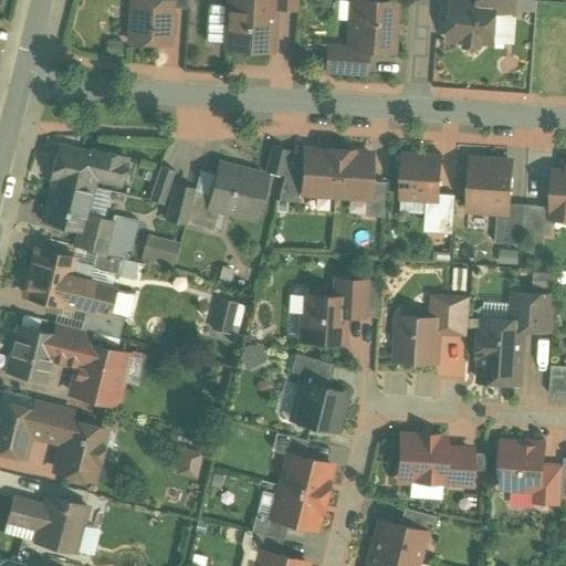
[(170,2),(143,0),(132,0),(129,42),(168,45),(169,31),(173,31),(174,16),(170,16),(171,9),(171,2),(170,2)]
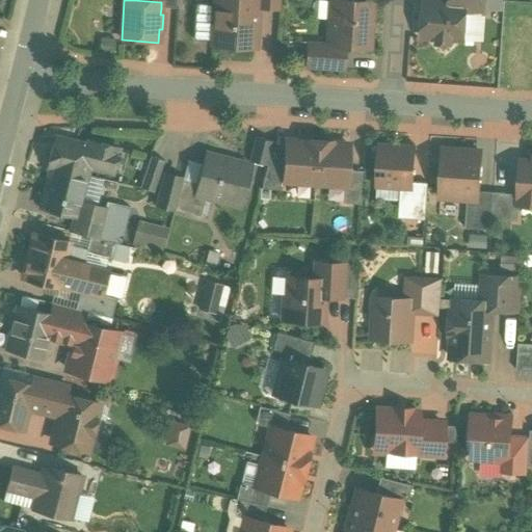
[(177,0),(159,0),(160,2),(161,2),(161,8),(176,8),(177,0)]
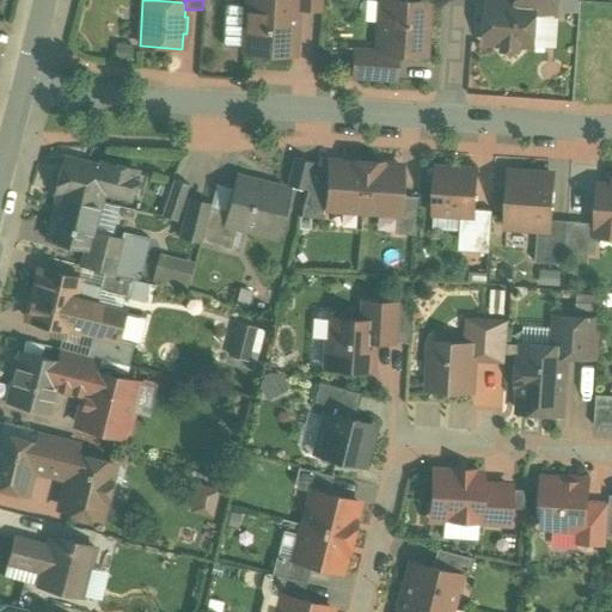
[(246,0),(244,53),(294,55),(297,10),(297,0),(246,0)]
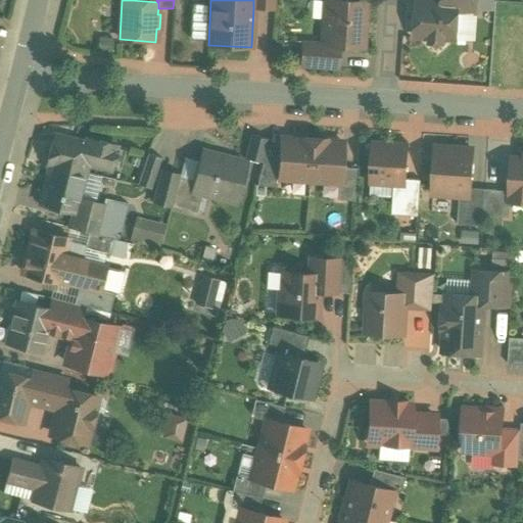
[(276,0),(253,0),(253,8),(276,9),(276,0)]
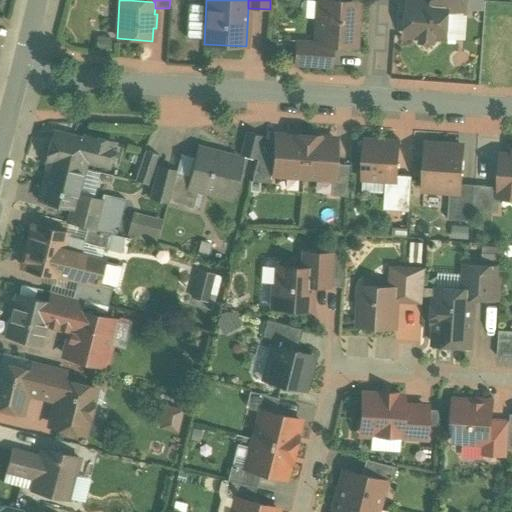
[(432,0),(432,4),(448,5),(448,13),(466,14),(466,0),(432,0)]
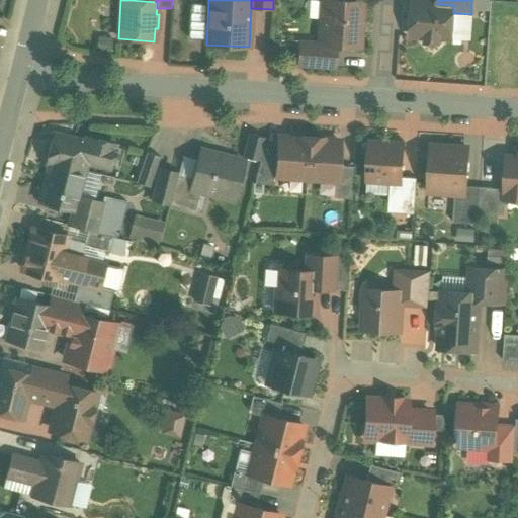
[(362,3),(323,1),(321,44),(320,46),(336,47),(359,48),(362,3)]
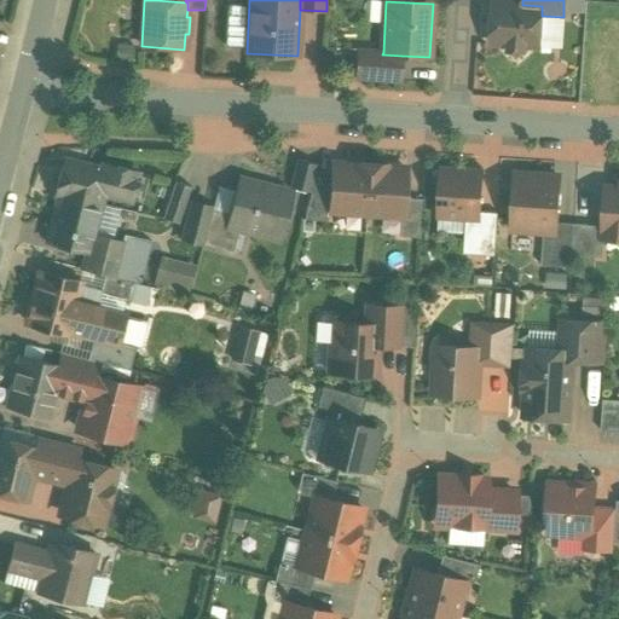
[(522,5),(493,3),(491,44),(508,45),(516,55),(526,46),(539,47),(542,16),(542,6),(522,5)]
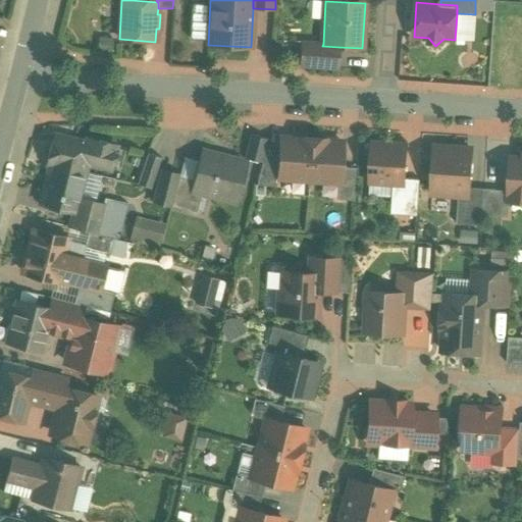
[(323,44),(303,43),(301,66),(337,69),(338,47),(322,46),(323,44)]
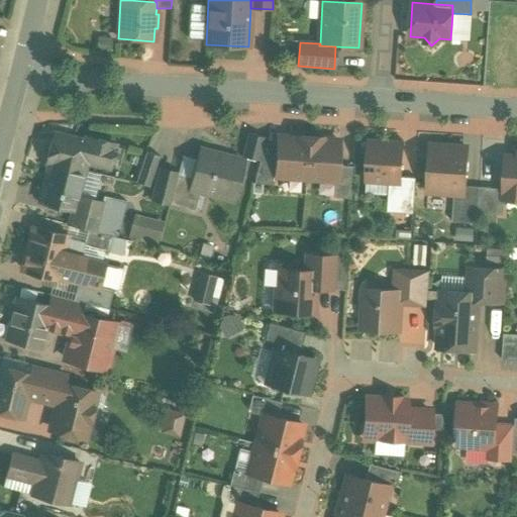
[(266,138),(248,133),(242,158),(260,162),(262,152),(266,138)]
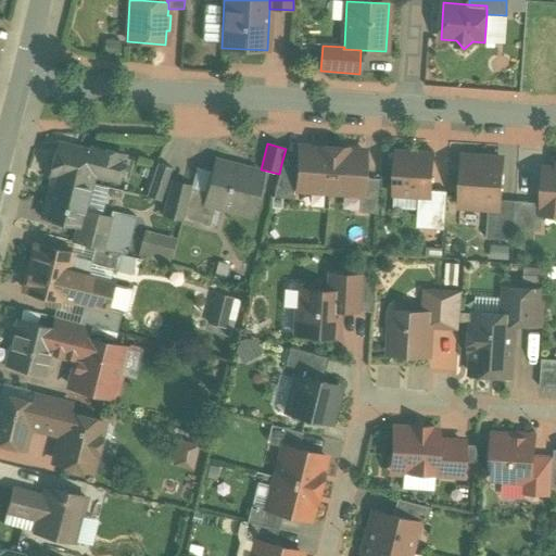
[(324,149),(299,148),(298,165),(297,188),(298,188),(306,188),(310,192),(329,193),(332,148),(324,148),(324,149)]
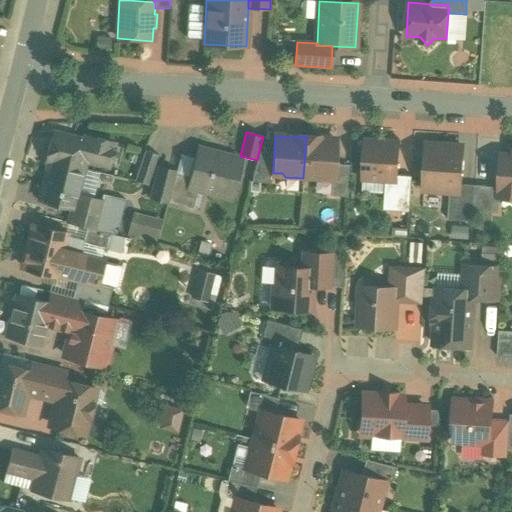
[(336,140),(313,138),(314,137),(306,136),(303,178),(321,180),(324,176),(332,177),(334,177),(334,164),(336,140)]
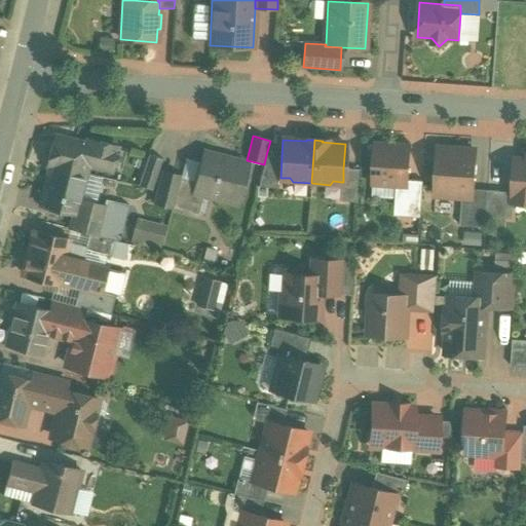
[(88,145),(74,142),(73,146),(63,143),(62,146),(54,144),(49,164),(86,174),(88,163),(110,170),(116,148),(89,141),(88,145)]
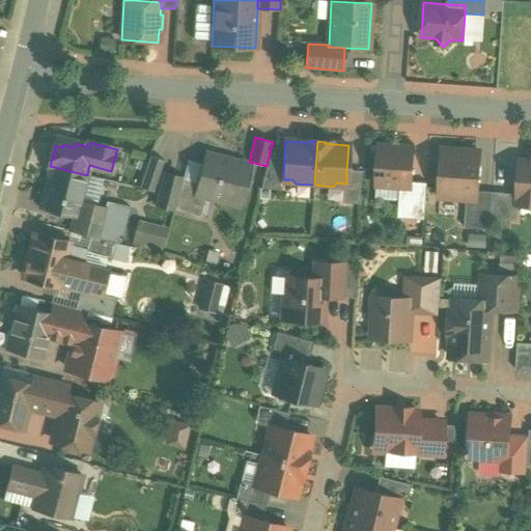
[(414,147),(380,145),(376,186),(400,188),(412,188),(412,182),(414,147)]
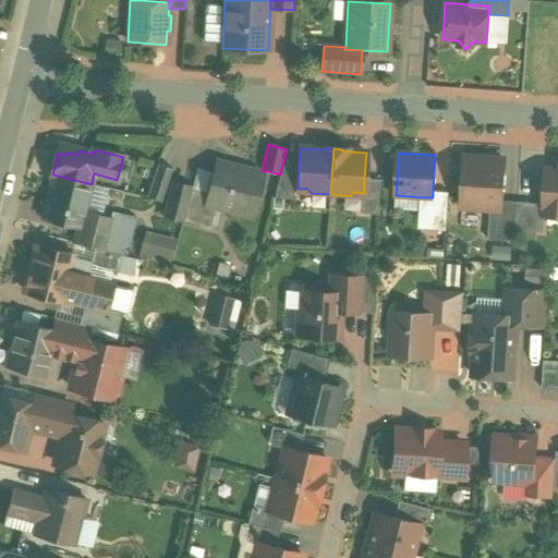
[(505,160),(465,157),(462,207),(490,209),(488,240),(499,241),(501,202),(505,160)]
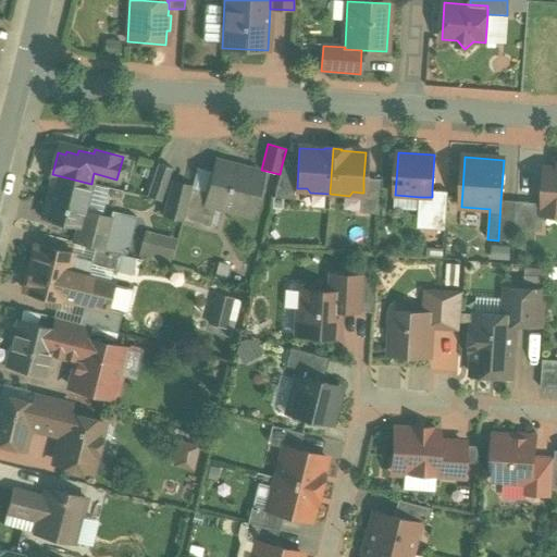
[(262,174),(217,162),(209,192),(206,203),(207,205),(252,215),(262,174)]
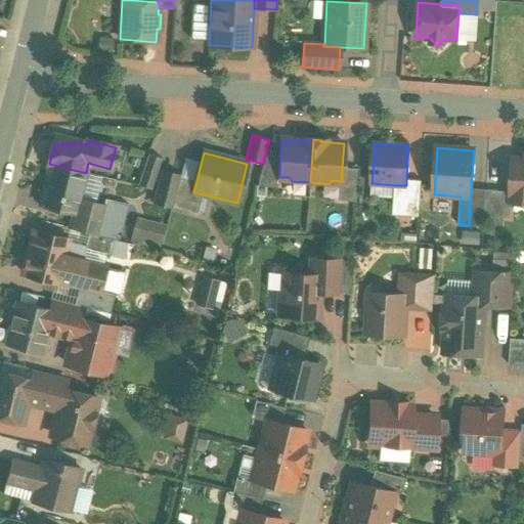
[(162,159),(148,154),(138,185),(151,189),(162,159)]
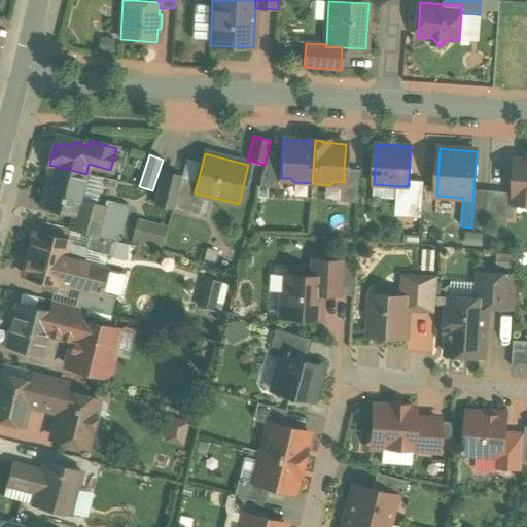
[(282,156),(267,155),(265,165),(259,187),(277,188),(278,181),(282,178),(281,178),(282,156)]
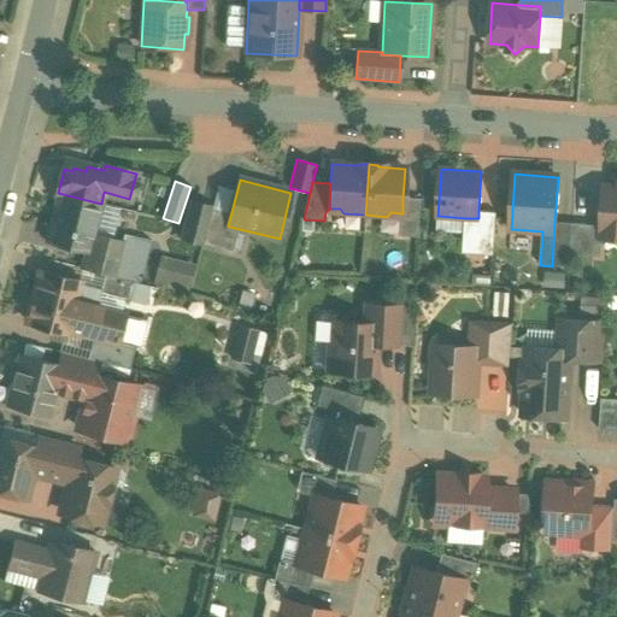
[(616,187),(605,186),(601,225),(600,238),(603,238),(616,239),(616,187)]
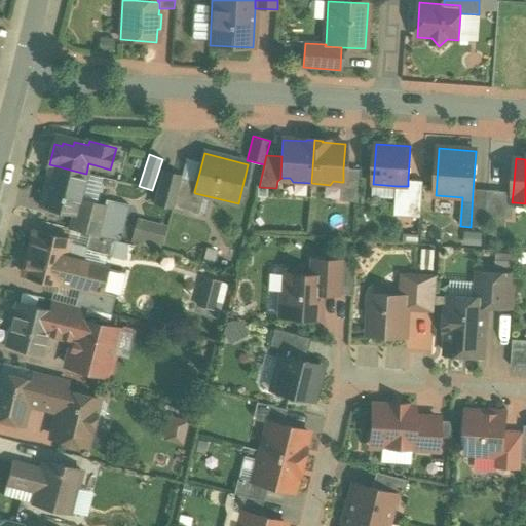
[(86,174),(49,164),(48,165),(50,165),(41,207),(75,215),(76,215),(78,200),(86,202),(88,192),(82,190),(86,174)]
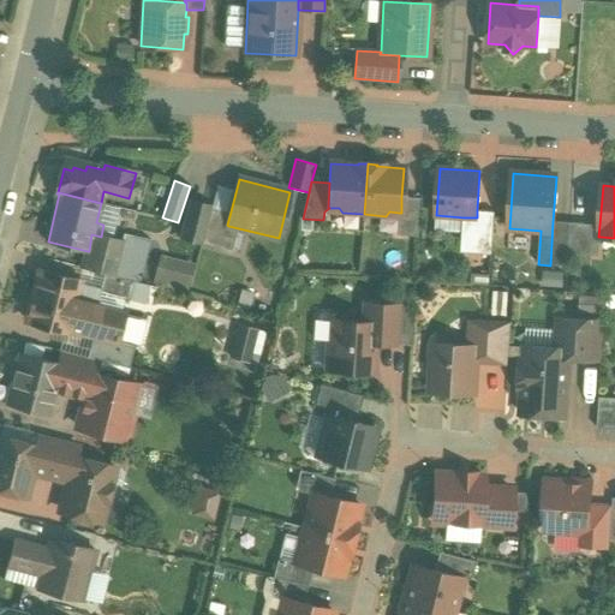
[(419,198),(401,197),(401,213),(399,213),(398,236),(417,237),(419,198)]
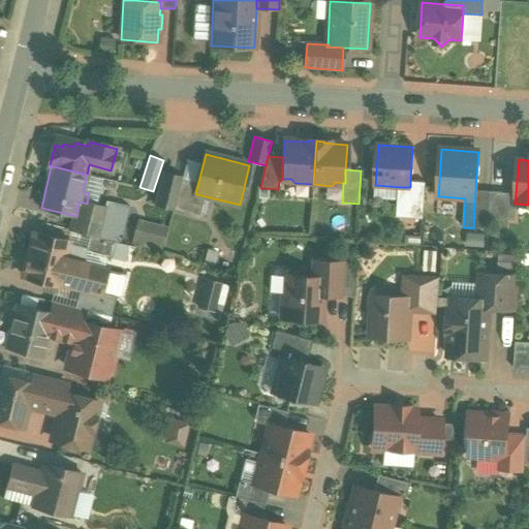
[(198,182),(182,178),(174,210),(195,215),(195,214),(191,213),(196,194),(195,193),(198,182)]
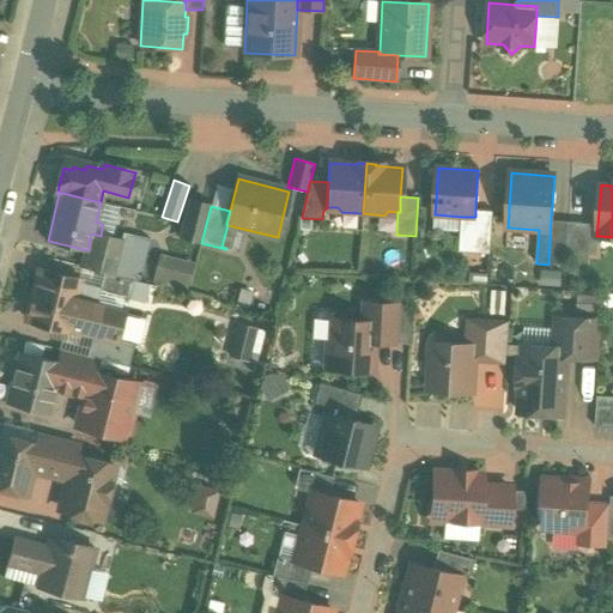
[(475,217),(462,217),(461,231),(460,252),(491,254),(493,212),(475,210),(475,217)]
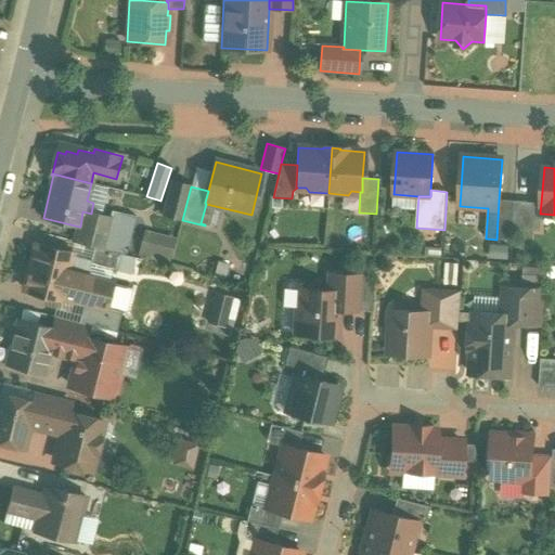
[(418,196),(394,194),(394,207),(417,209),(418,196)]
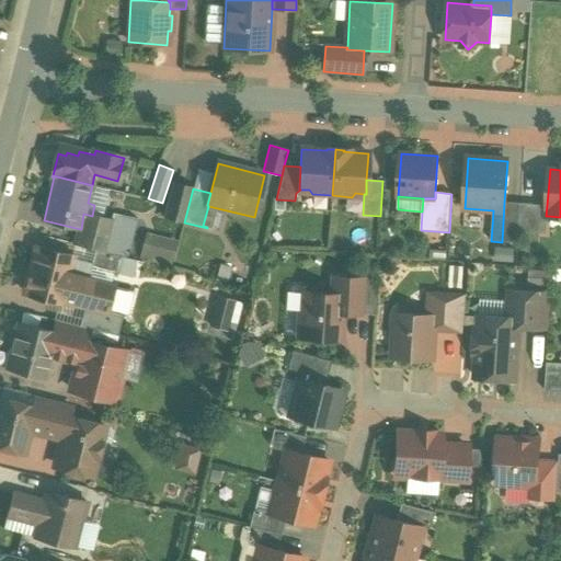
[(521,204),(504,203),(502,242),(518,243),(519,232),(521,204)]
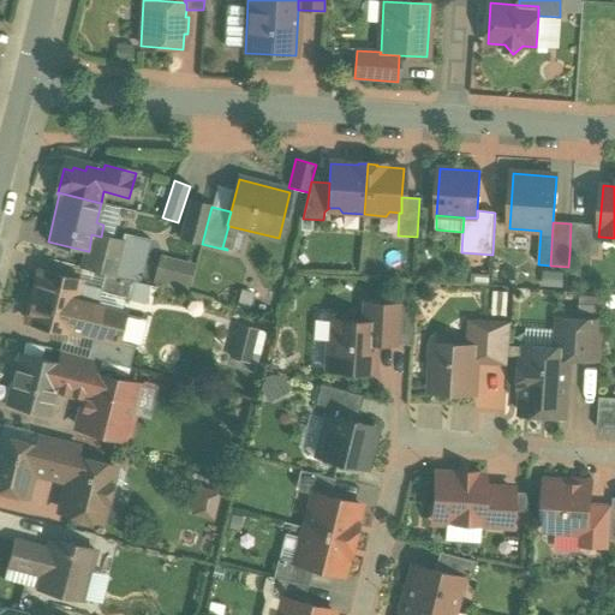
[(599,225),(571,224),(569,255),(599,256),(601,237),(598,237),(599,225)]
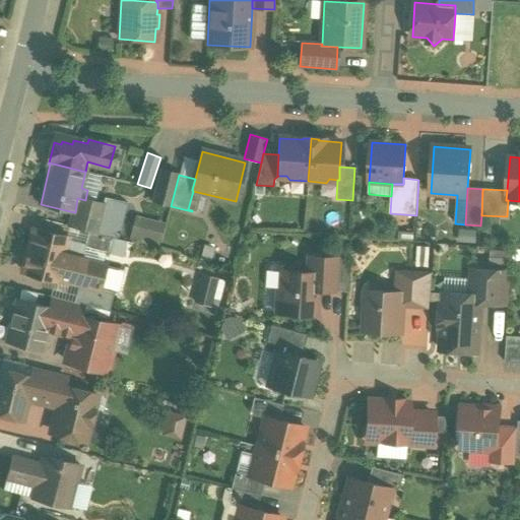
[(85,200),(77,198),(75,212),(74,212),(69,228),(88,232),(95,234),(96,232),(112,236),(120,202),(105,198),(103,205),(85,200)]
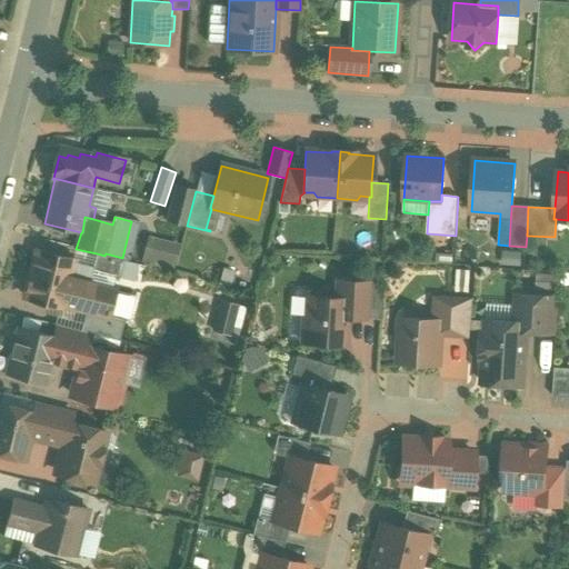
[(141,259),(175,268),(181,243),(148,235),(141,259)]
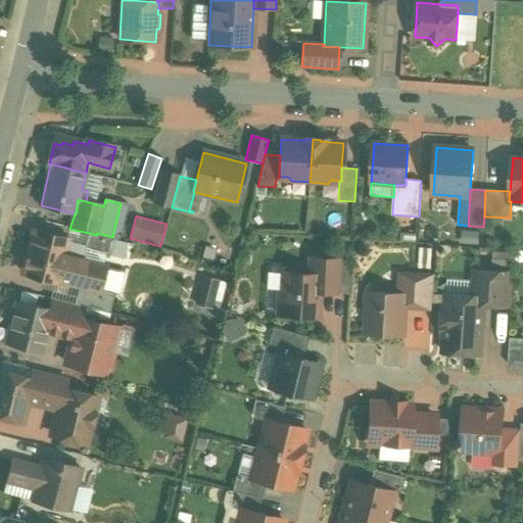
[(68,240),(35,232),(24,274),(57,282),(57,281),(79,287),(99,292),(100,291),(104,272),(68,264),(75,242),(68,241),(68,240)]
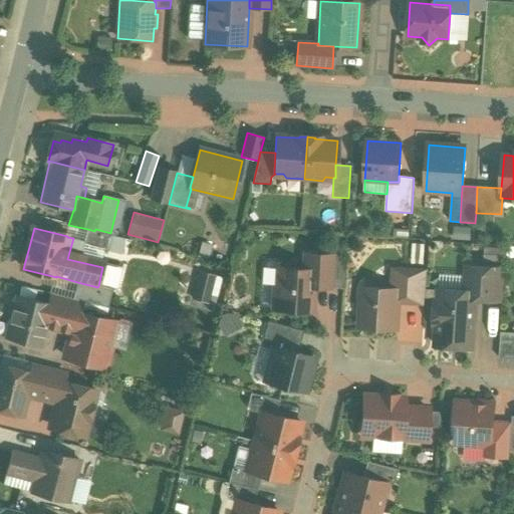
[(94,231),(87,229),(83,245),(108,251),(112,236),(94,231)]
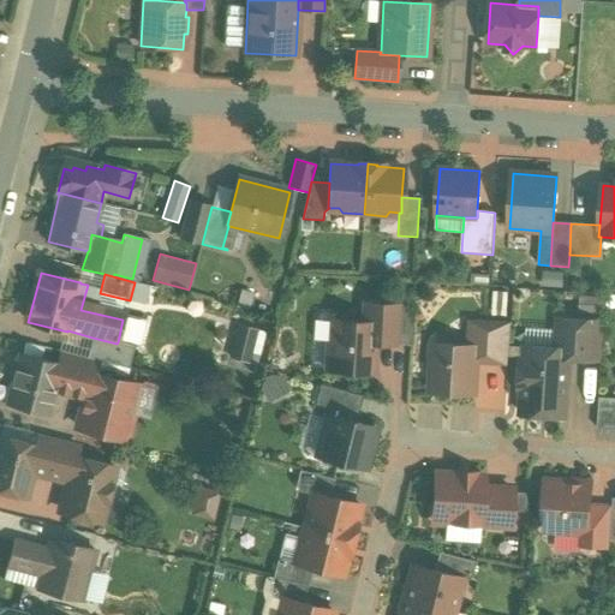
[(252,293),(242,291),(240,296),(222,291),(219,303),(249,310),(252,293)]
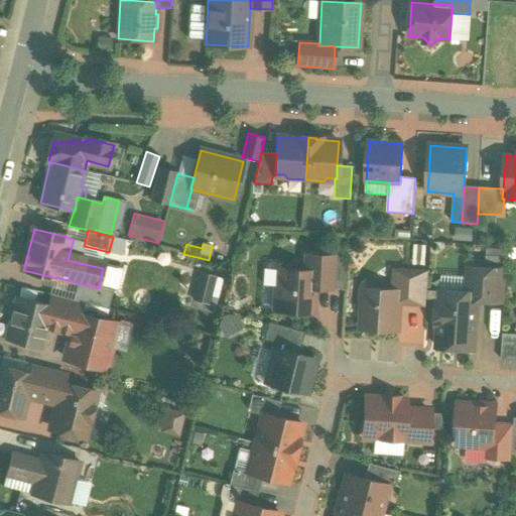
[(487,247),(486,260),(508,262),(509,249),(487,247)]
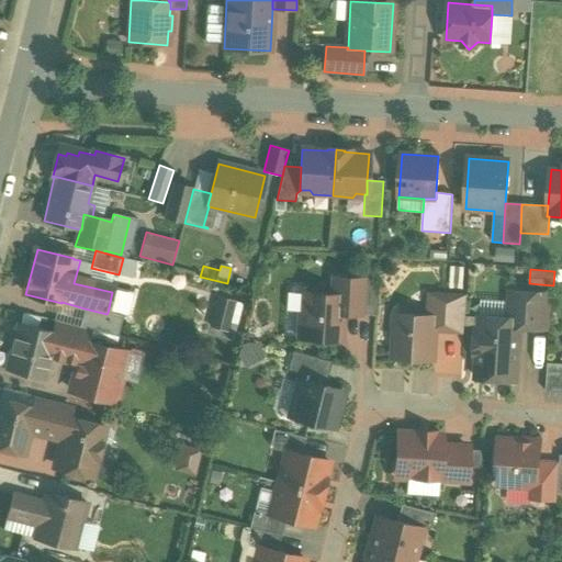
[(332,295),(305,293),(304,312),(300,312),(299,338),(304,338),(306,341),(316,343),(318,339),(341,341),(344,314),(346,279),(333,278),(332,295)]
